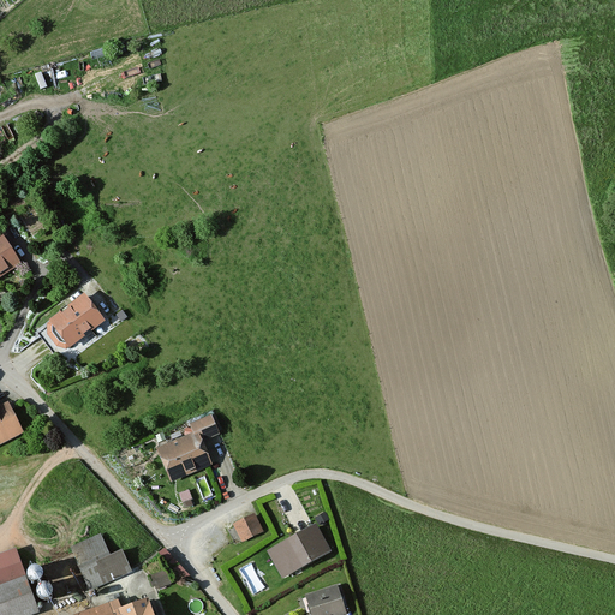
[(0,280),(21,267),(0,237),(0,236),(0,280)]
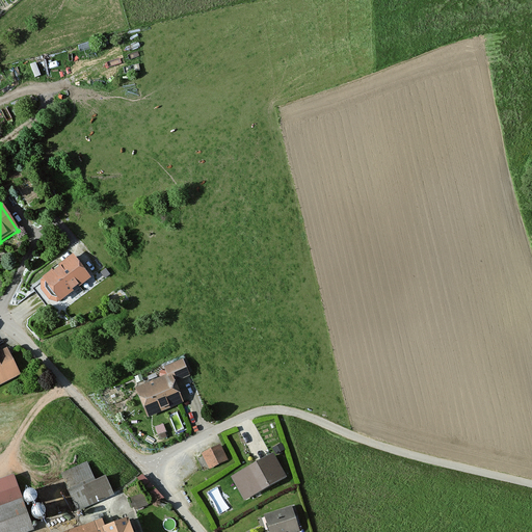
[(90,281),(73,258),(40,283),(41,285),(32,291),(47,311),(56,303),(58,306),(90,281)]
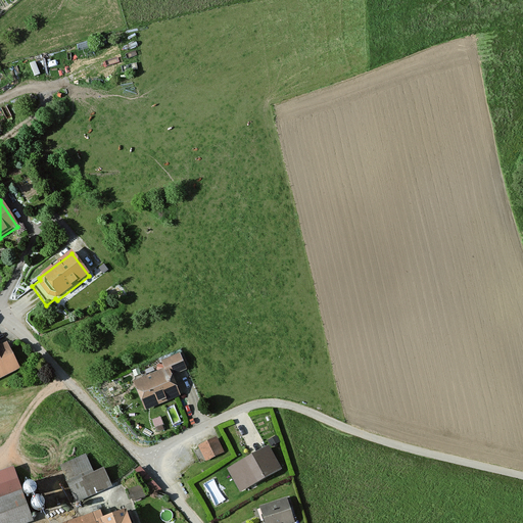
[(0,347),(0,382),(20,373),(6,345),(0,347)]
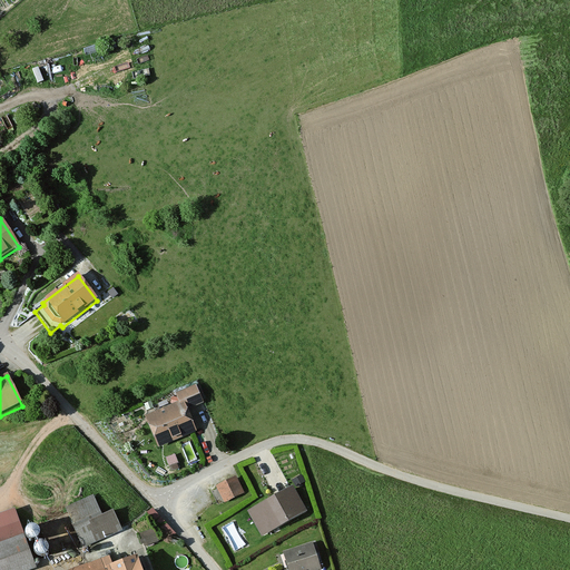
[(205,405),(197,387),(176,396),(179,404),(146,419),(159,450),(197,434),(188,413),(205,405)]
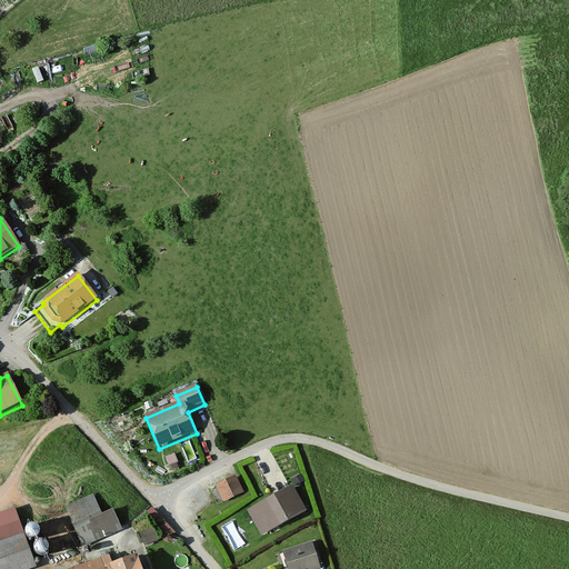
[(243,491),(236,475),(216,485),(223,500),(243,491)]
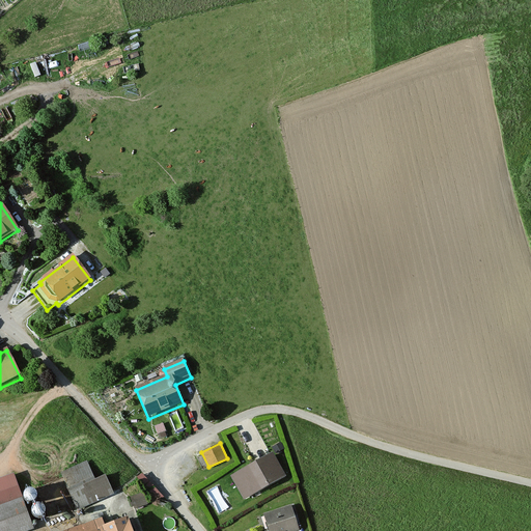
[(284,448),(280,443),(273,447),(276,453),(284,448)]
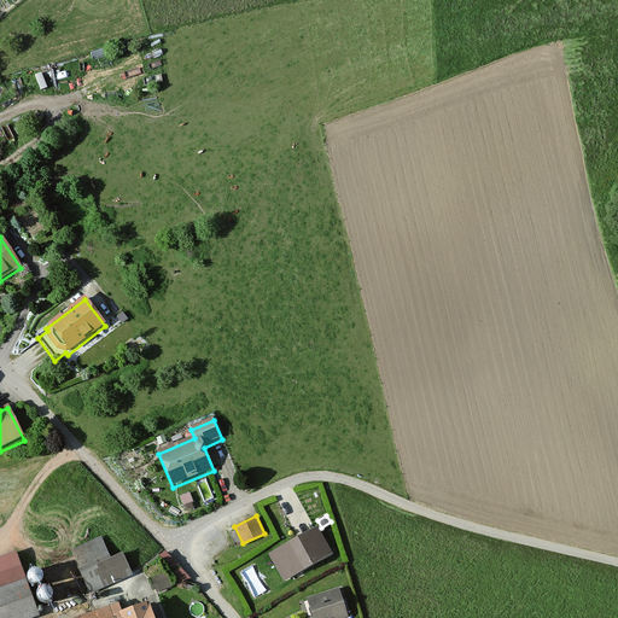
[(332,554),(318,526),(268,553),(283,581),(332,554)]
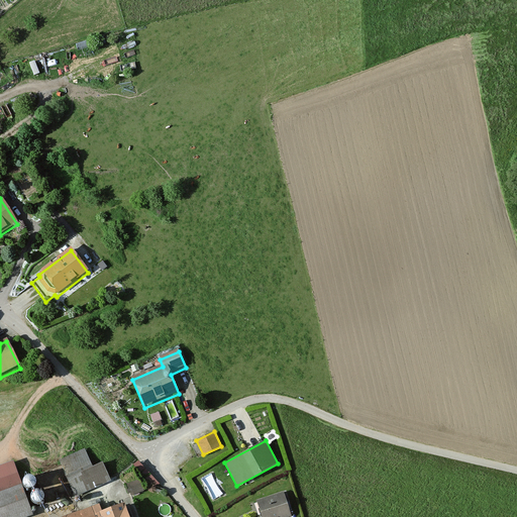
[(92,470),(84,451),(58,463),(75,499),(110,483),(102,466),(92,470)]
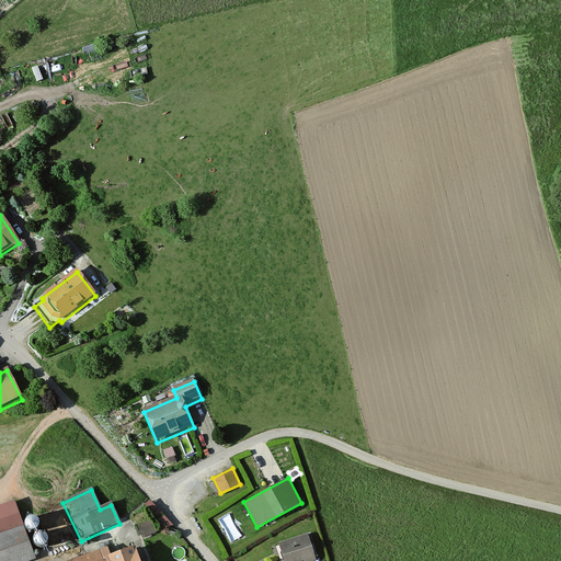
[(0,560),(27,560),(36,558),(14,500),(0,504),(0,560)]
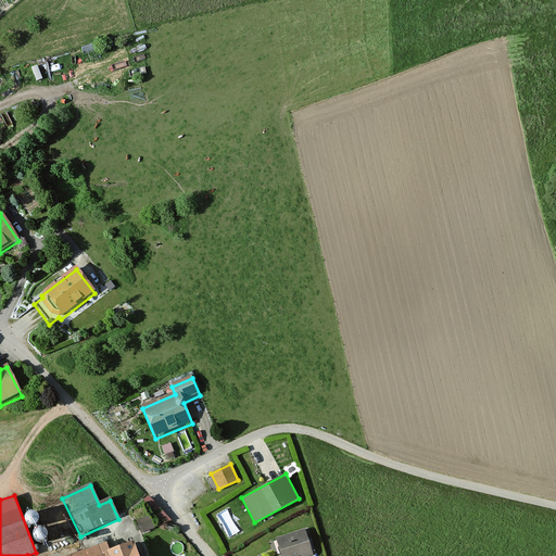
[(143,513),(139,506),(127,516),(131,521),(143,513)]
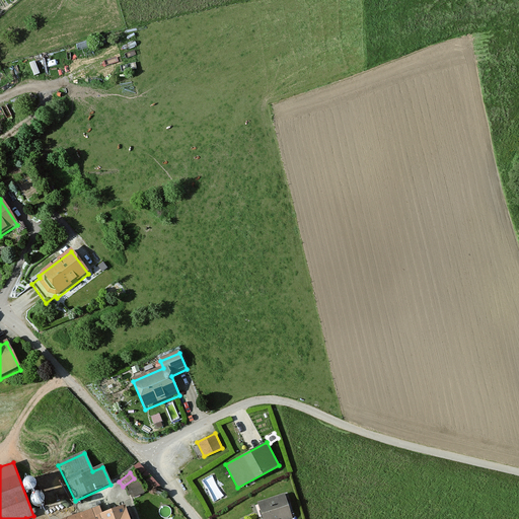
[(29,476),(27,476),(25,478),(23,479),(23,482),(22,485),(23,487),(25,489),(27,491),(29,491),(31,491),(33,490),(35,489),(36,487),(38,484),(36,482),(35,479),(34,477),(32,476),(29,476)]
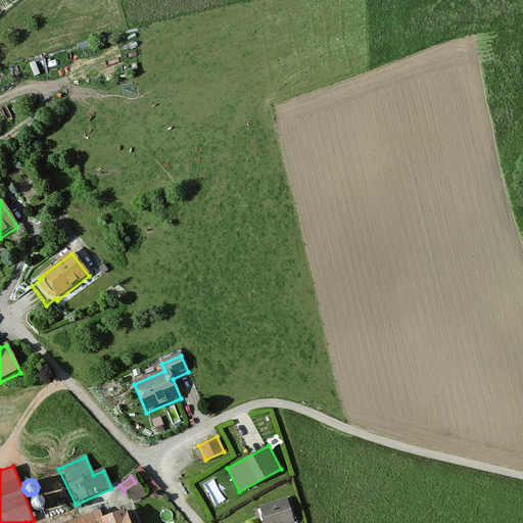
[(144,500),(139,488),(126,494),(131,506),(144,500)]
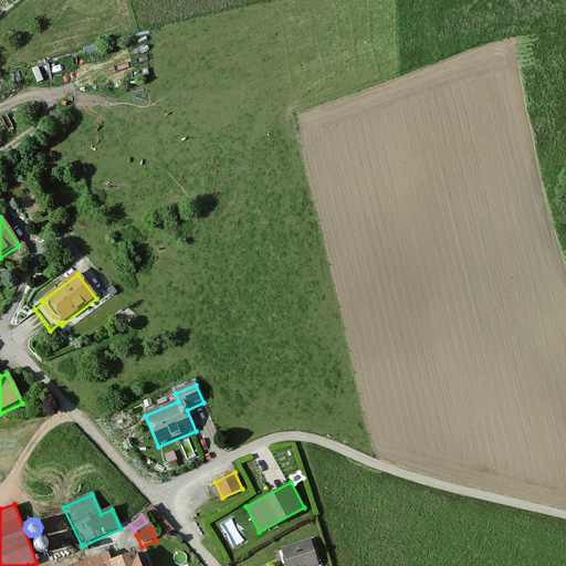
[(41,536),(38,536),(35,537),(34,540),(33,542),(33,545),(34,547),(35,549),(38,551),(40,552),(43,552),(45,551),(48,548),(49,546),(49,544),(49,542),(48,540),(45,537),(43,536),(41,536)]
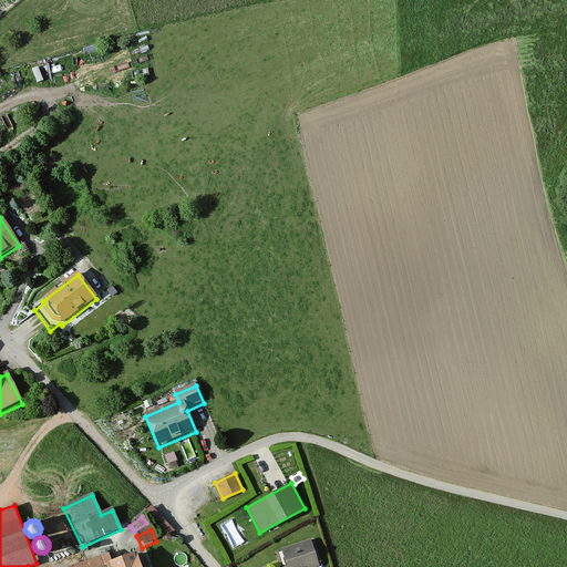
[(317,566),(319,566),(311,539),(281,548),(287,566),(317,566)]
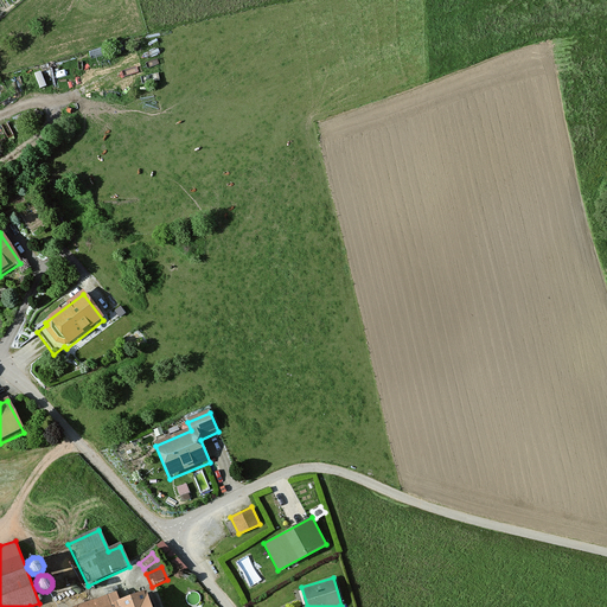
[(117,601),(115,595),(81,606),(151,606),(146,592),(117,601)]
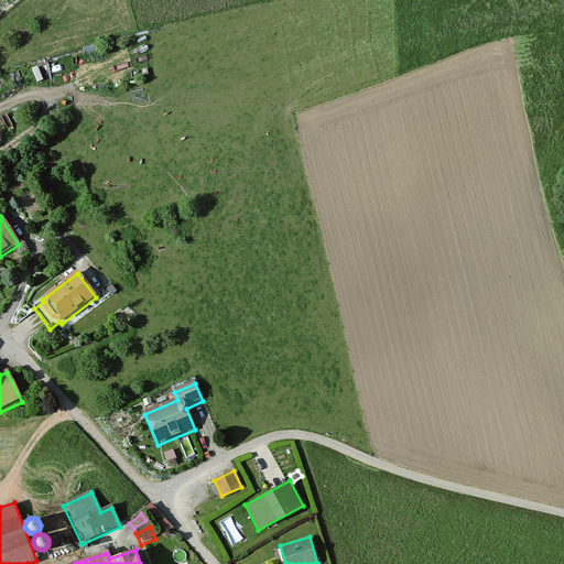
All buildings are outlined.
